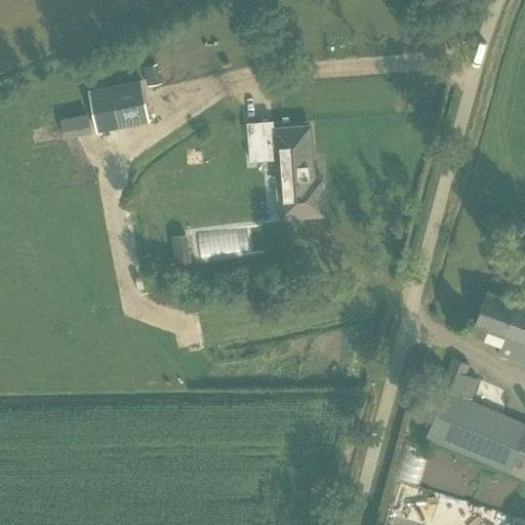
[(86,86),(93,119),(95,132),(149,122),(140,80),(130,82),(129,77),(86,86)]
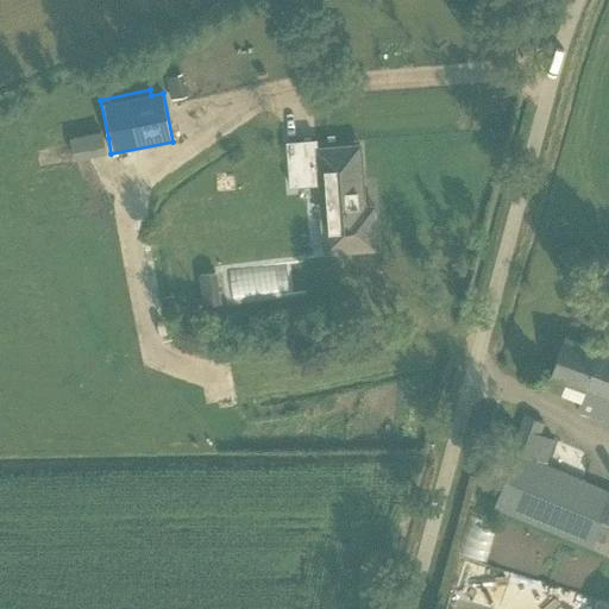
[(69,137),(70,144),(74,159),(106,152),(102,131),(69,137)]
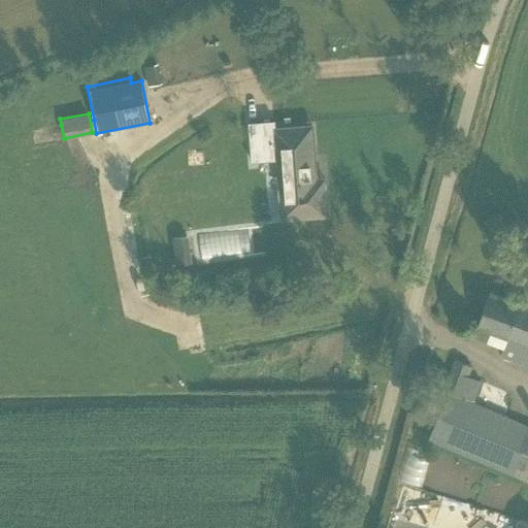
[(240,160),(265,159),(264,118),(238,119),(240,160)]
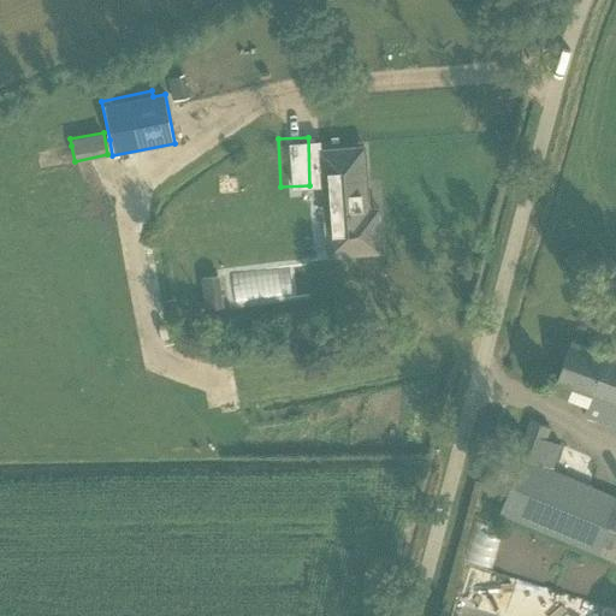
[(357,148),(320,150),(321,171),(327,171),(331,205),(325,205),(327,237),(329,256),(339,255),(381,253),(379,217),(368,218),(365,165),(359,165),(357,148)]
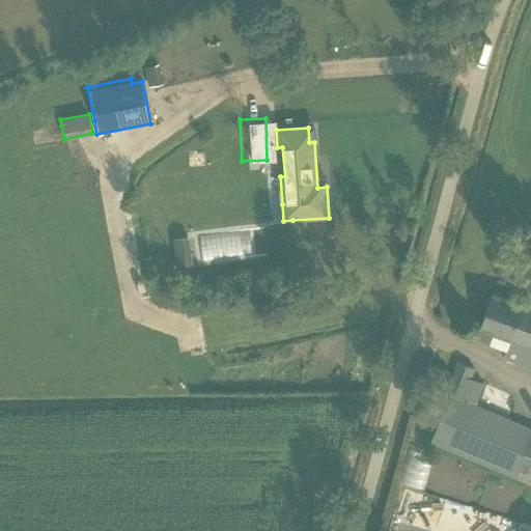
[(189,238),(174,239),(176,267),(191,266),(191,259),(189,238)]
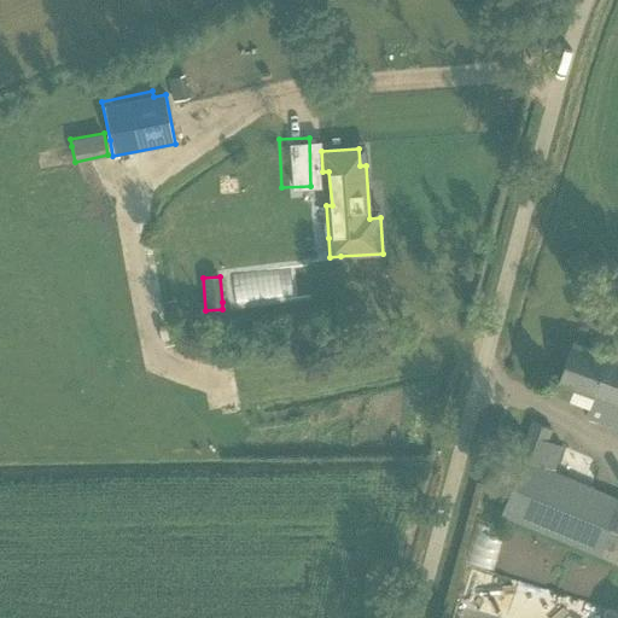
[(586,418),(607,426),(617,430),(617,344),(614,343),(608,357),(572,344),(553,395),(589,409),(586,418)]
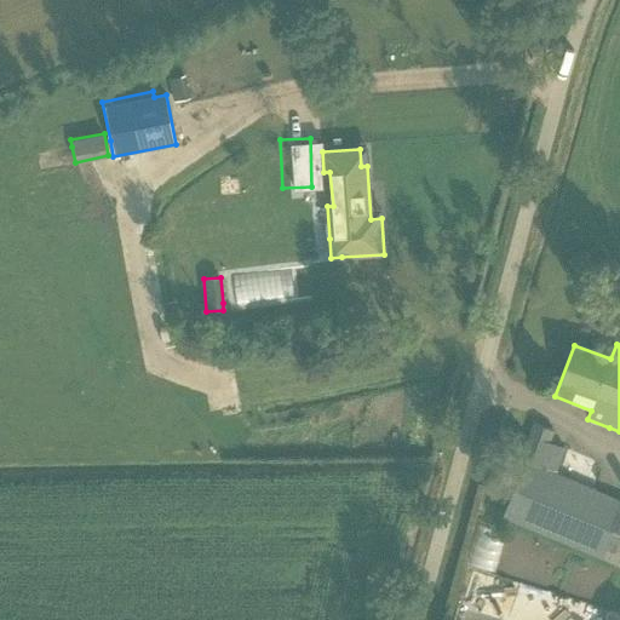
[(503,516),(526,524),(619,561),(619,503),(554,477),(564,449),(547,443),(552,431),(533,424),(520,459),(524,461),(503,516)]
